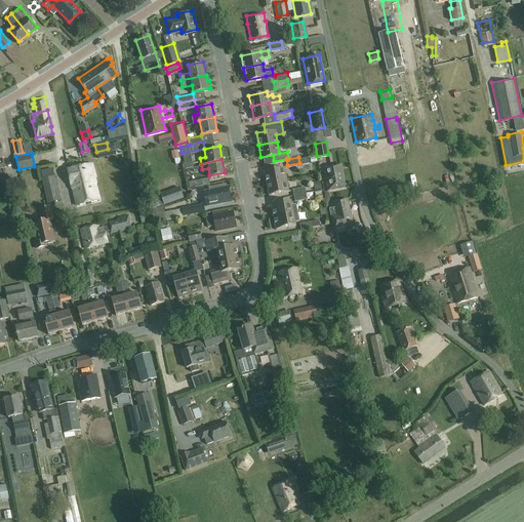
[(97,198),(92,175),(94,175),(91,162),(67,167),(70,183),(71,183),(76,204),(97,198)]
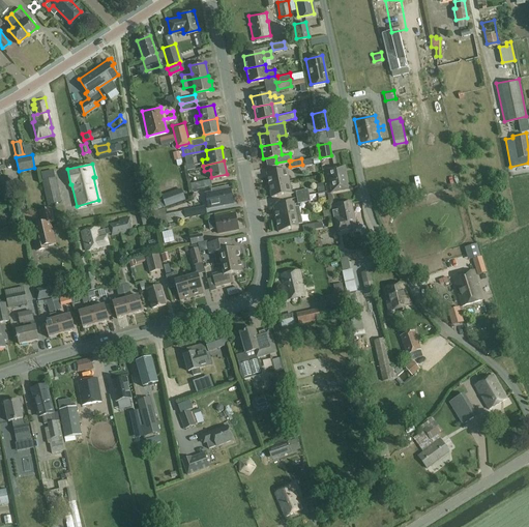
[(343,164),(327,167),(331,189),(347,187),(343,164)]
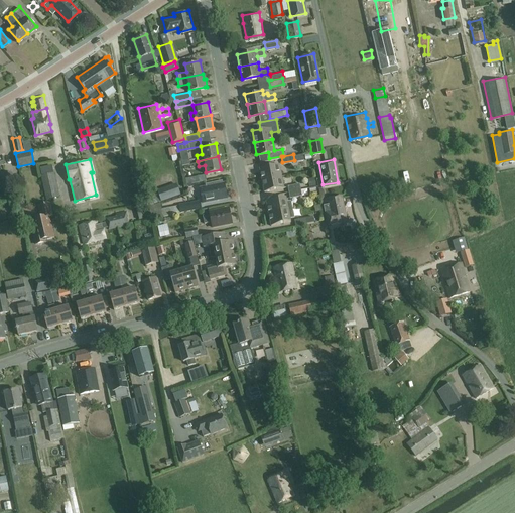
[(261,178),(280,174),(278,162),(259,166),(261,178)]
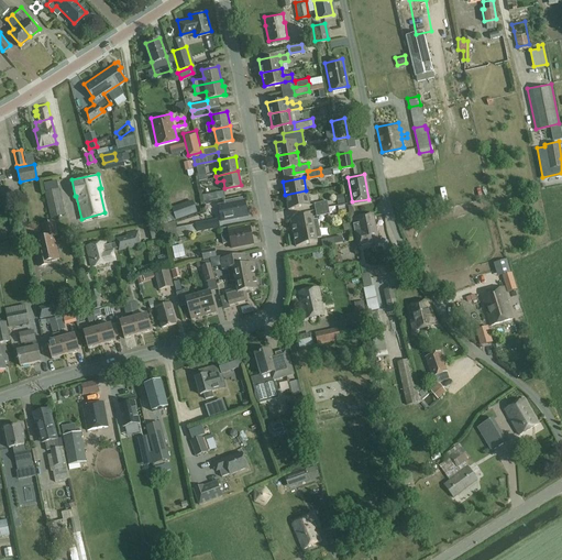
[(12,186),(3,188),(7,206),(15,205),(12,186)]
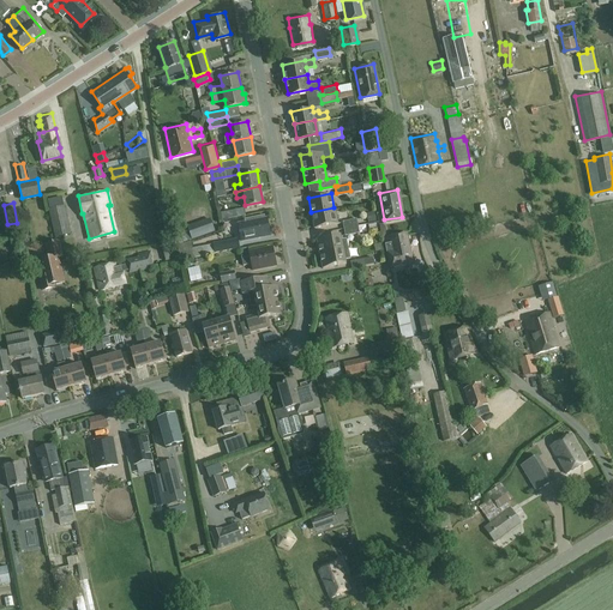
[(70,231),(62,204),(48,207),(54,235),(70,231)]
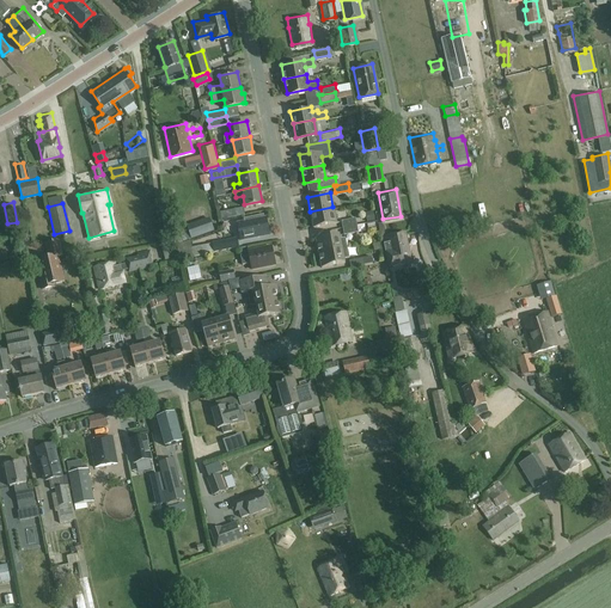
[(220,216),(243,212),(242,204),(219,209),(220,216)]
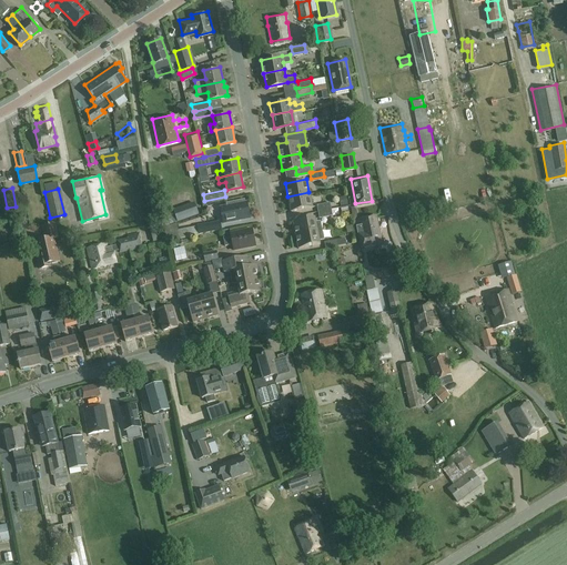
[(309,192),(287,197),(290,209),(312,205),(309,192)]
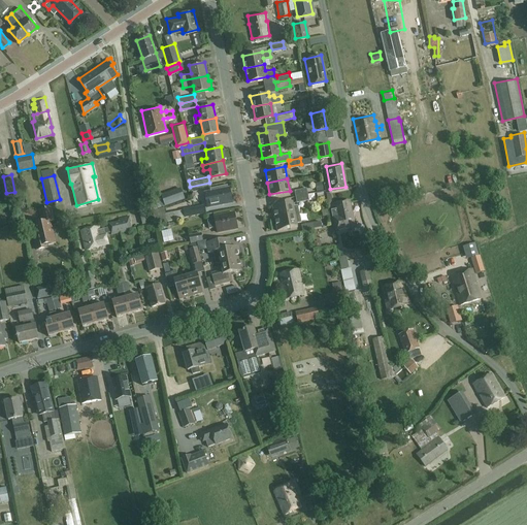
[(179,186),(160,193),(164,204),(184,197),(179,186)]
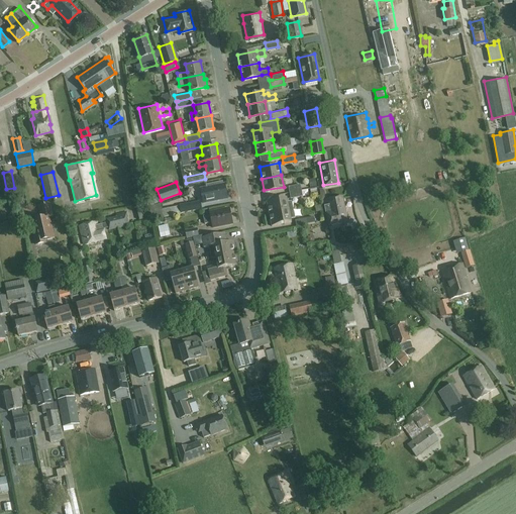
[(202,201),(226,196),(226,195),(227,195),(227,192),(227,190),(226,189),(225,189),(223,182),(199,187),(202,201)]
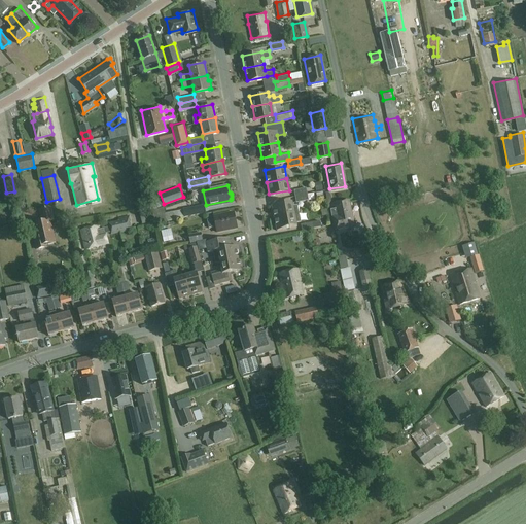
[(294,194),(306,191),(305,185),(292,188),(294,194)]
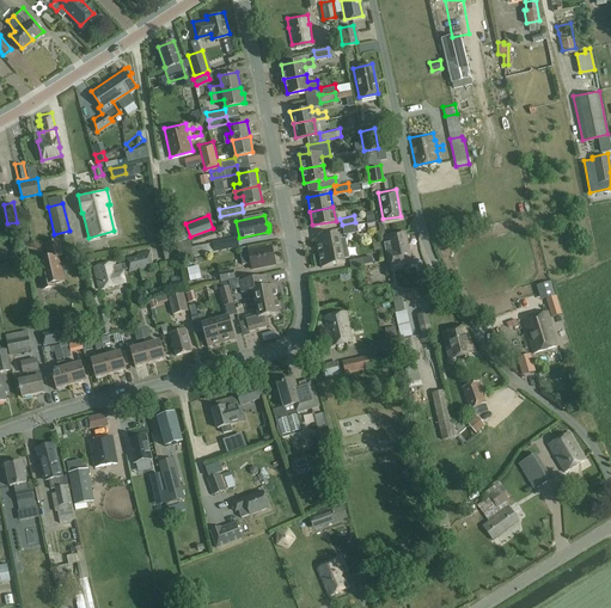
[(358,229),(355,222),(342,225),(343,233),(358,229)]
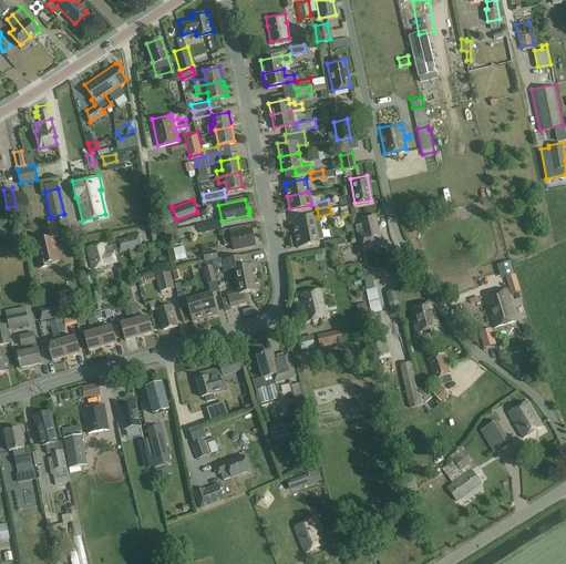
[(379,232),(376,213),(358,216),(360,229),(357,231),(359,245),(382,242),(380,231),(379,232)]
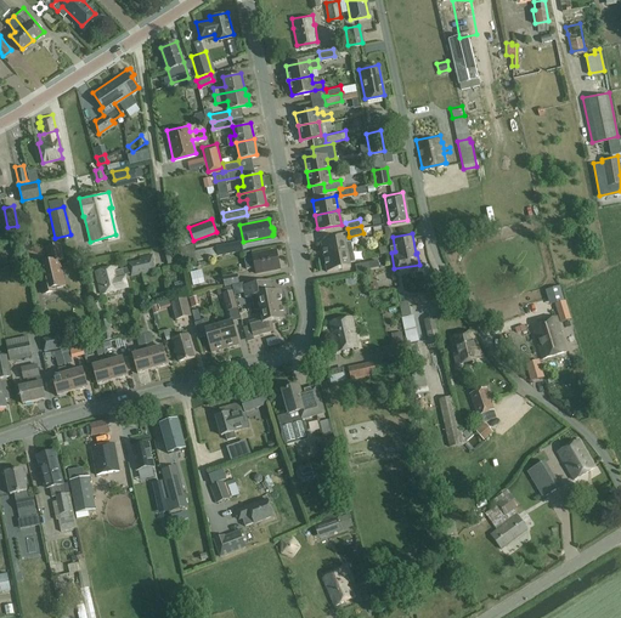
[(350,238),(344,239),(344,236),(320,241),(323,254),(353,249),(350,238)]
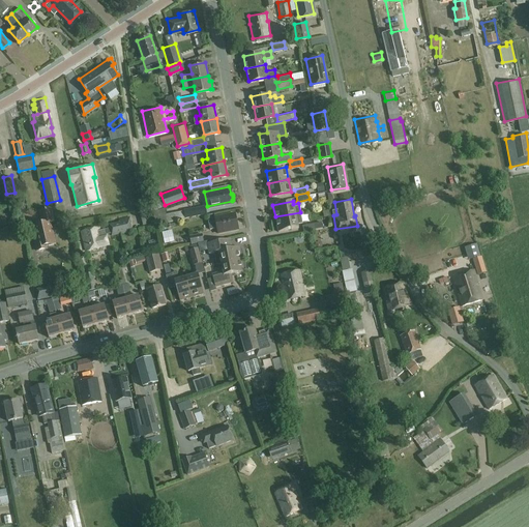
[(206,212),(204,203),(183,208),(183,209),(184,216),(206,212)]
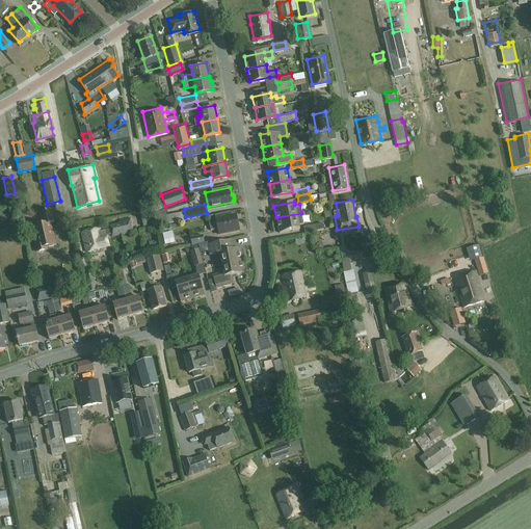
[(50,221),(54,220),(51,207),(40,210),(42,222),(33,225),(35,238),(34,238),(36,249),(46,247),(45,244),(54,242),(50,221)]
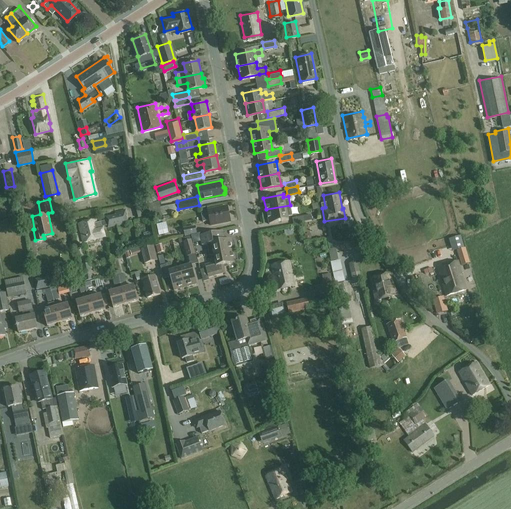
[(149,215),(161,213),(160,205),(155,206),(153,200),(147,203),(149,215)]
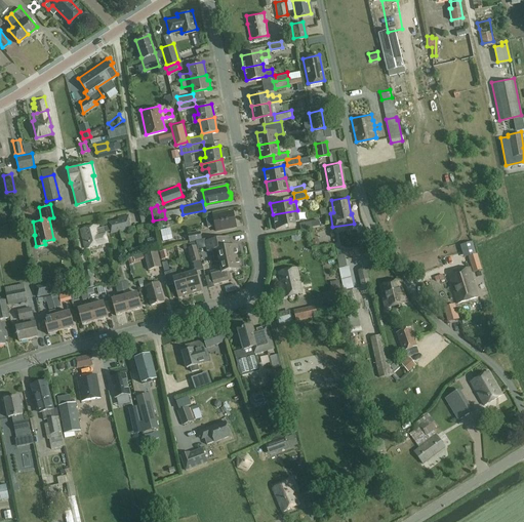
[(174,208),(175,216),(183,214),(182,207),(174,208)]
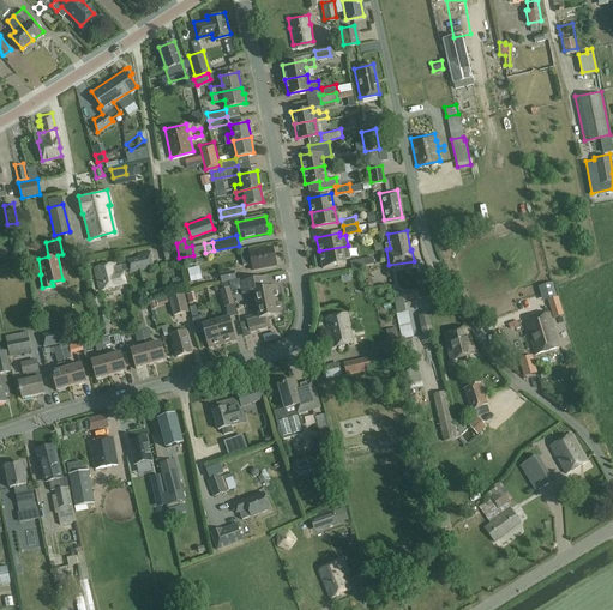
[(252,267),(275,263),(271,245),(248,249),(248,252),(240,254),(242,263),(251,261),(252,267)]
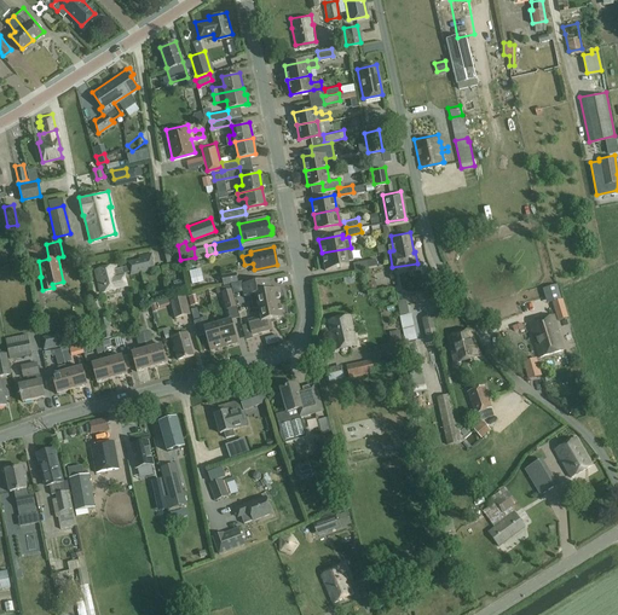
[(352,257),(351,248),(322,253),(324,268),(347,264),(347,259),(352,257)]
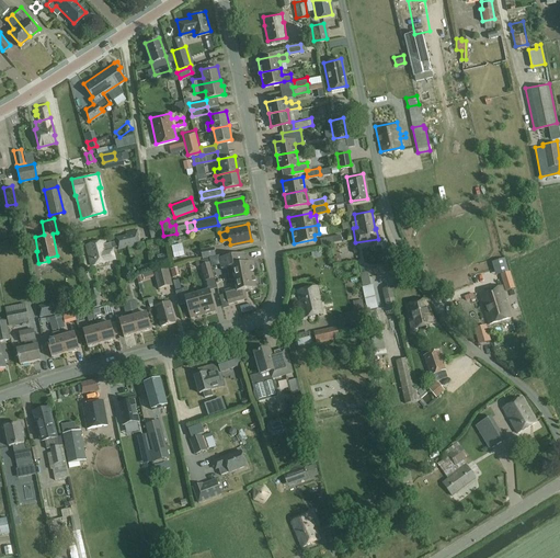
[(115,236),(116,239),(105,242),(104,238),(86,242),(90,263),(114,257),(112,246),(117,245),(117,247),(139,242),(139,239),(138,239),(137,234),(136,228),(125,230),(125,234),(115,236)]
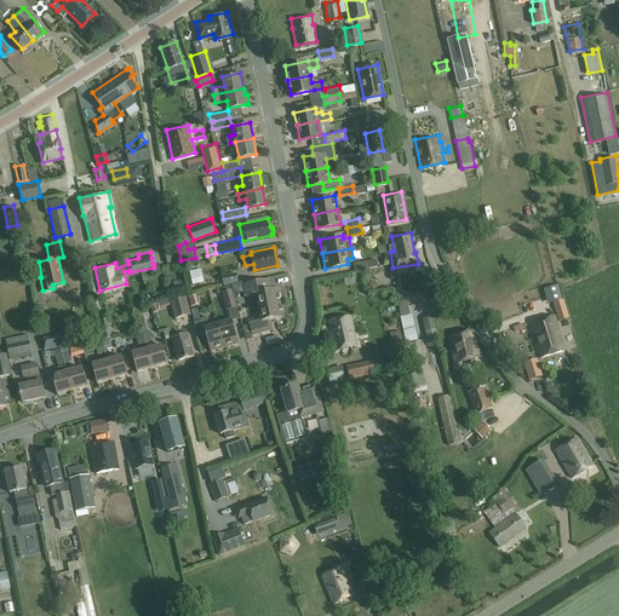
[(377,264),(376,257),(353,262),(354,269),(377,264)]
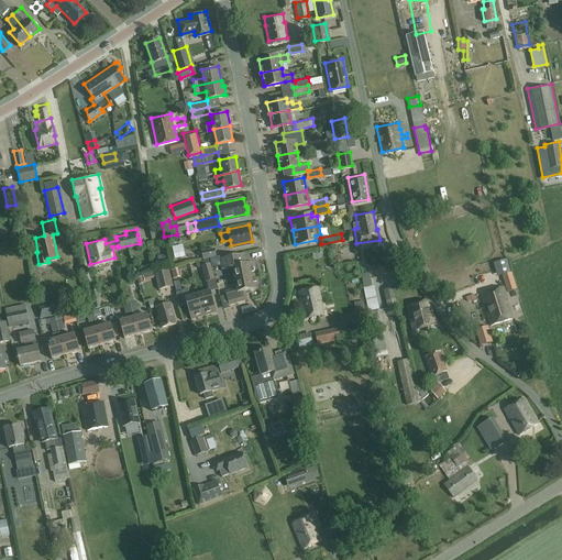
[(172,244),(174,255),(180,254),(178,245),(182,245),(182,242),(172,244)]
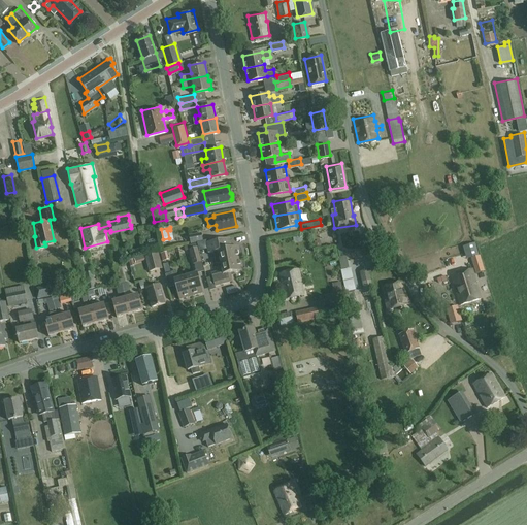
[(196,240),(202,239),(201,239),(200,231),(188,233),(190,241),(196,240)]
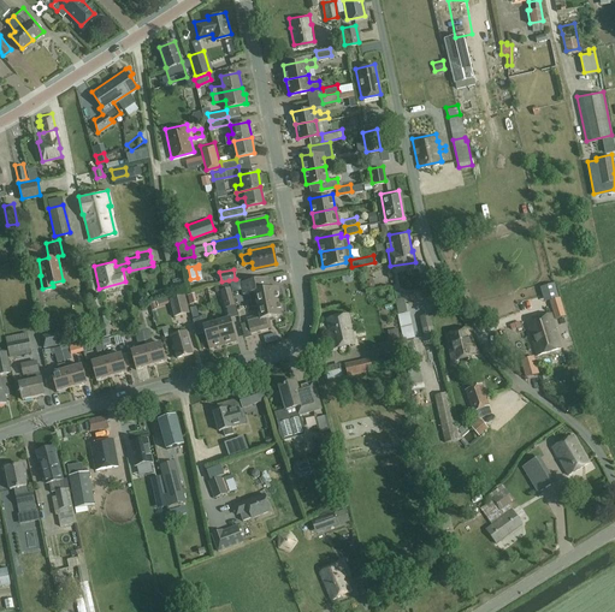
[(241,280),(240,280),(240,281),(242,292),(248,291),(250,304),(256,303),(279,298),(279,297),(283,296),(281,286),(278,287),(277,285),(268,286),(266,275),(241,280)]
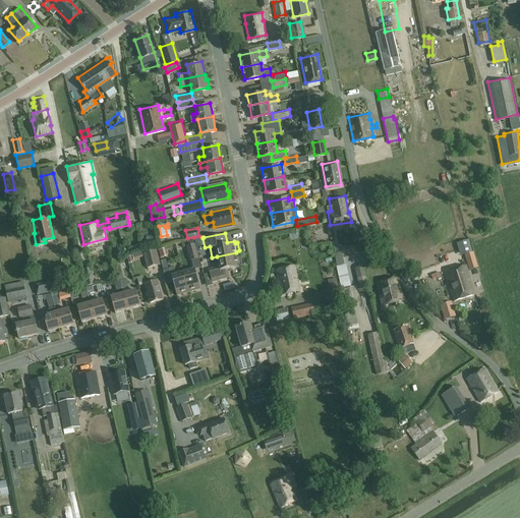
[(193,241),(185,244),(189,259),(197,256),(193,241)]
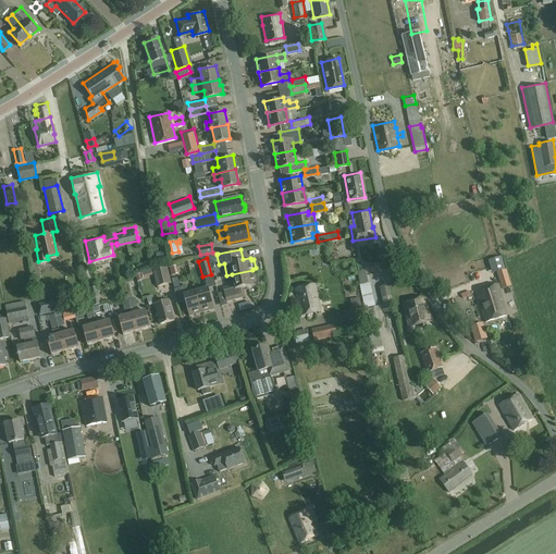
[(167,265),(152,269),(156,284),(170,281),(167,265)]
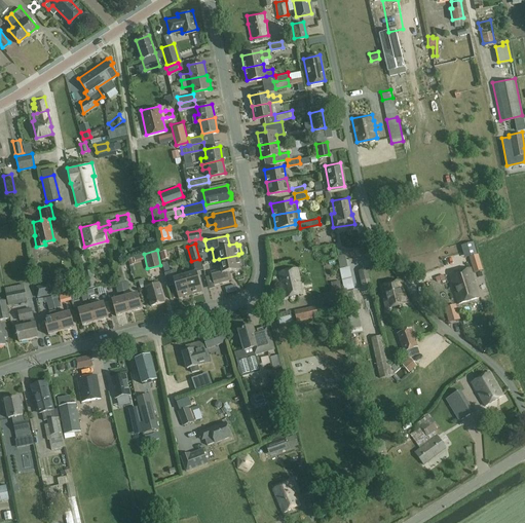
[(336,255),(339,266),(345,264),(342,253),(336,255)]
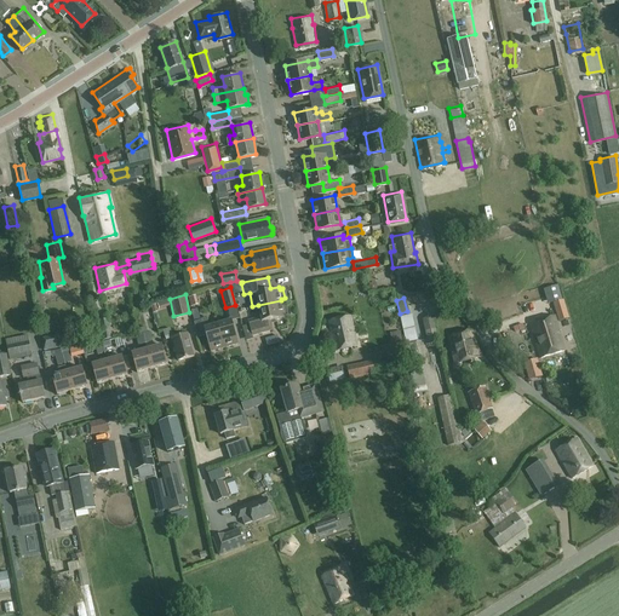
[(552,300),(555,310),(565,308),(562,298),(552,300)]
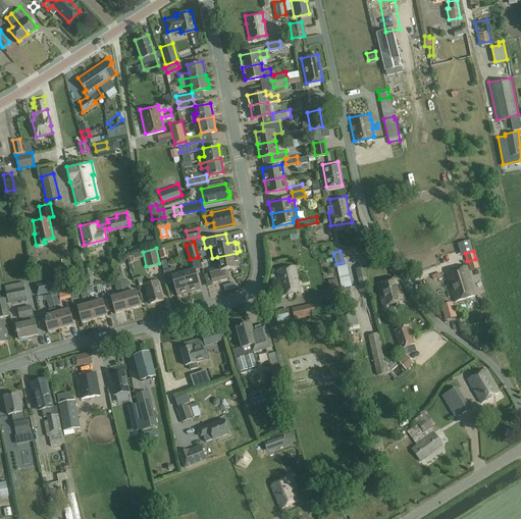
[(242,262),(240,254),(238,255),(237,253),(217,257),(219,264),(208,268),(211,280),(228,275),(226,267),(240,265),(239,263),(242,262)]
